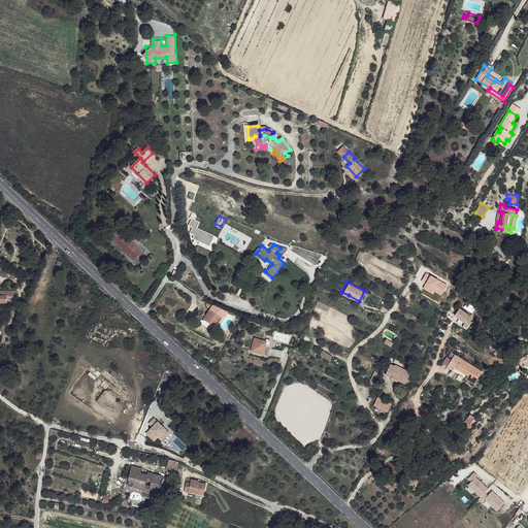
[(0,300),(8,301),(8,299),(14,299),(14,288),(8,288),(8,292),(0,291),(0,300)]
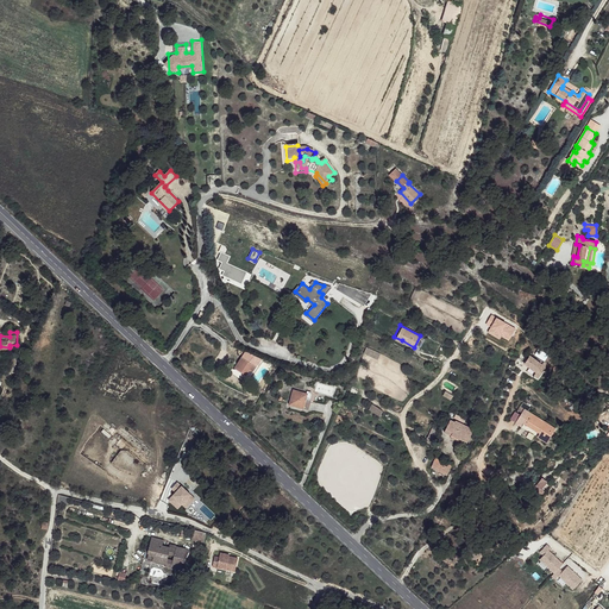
[(366,347),(364,355),(377,359),(381,352),(366,347)]
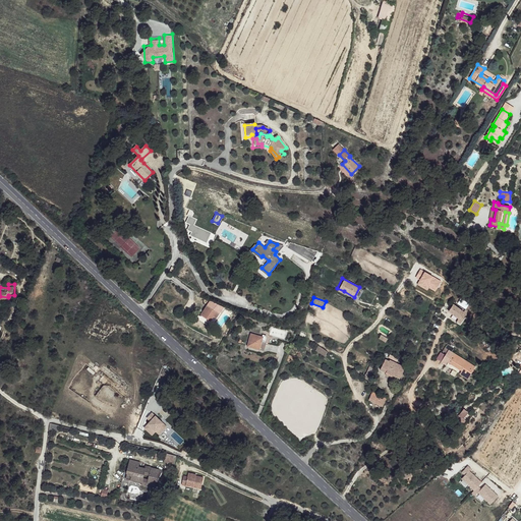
[(211,300),(201,314),(211,321),(214,317),(217,319),(224,306),(211,300)]
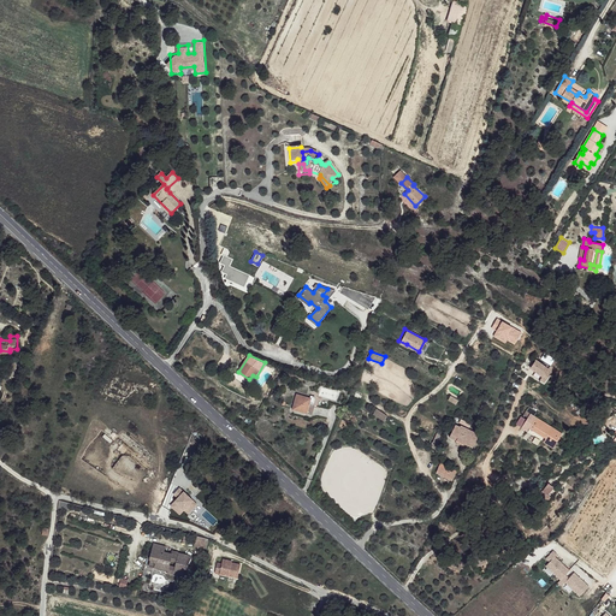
[(535,362),(531,369),(543,379),(540,381),(544,385),(552,374),(535,362)]
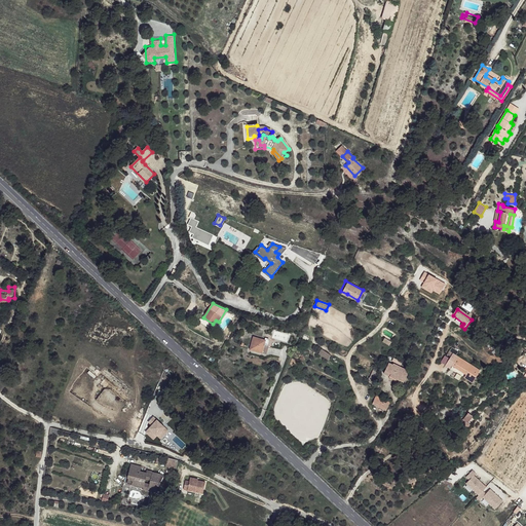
[(254,337),(251,349),(266,354),(268,348),(266,347),(266,345),(264,344),(265,340),(254,337)]
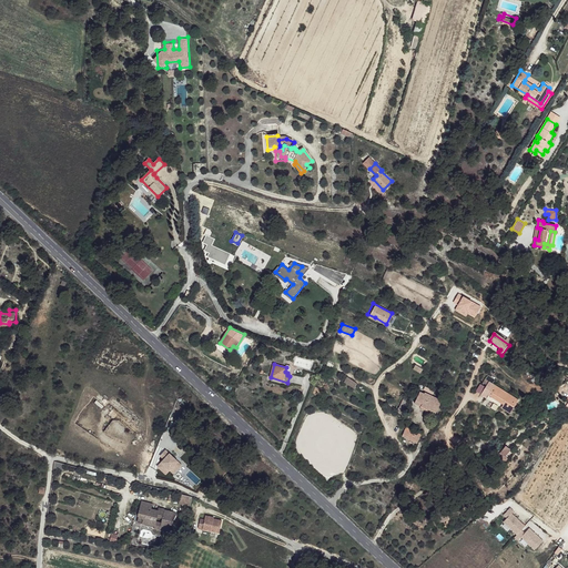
[(487,385),(480,394),(486,397),(488,395),(504,404),(507,406),(504,409),(510,414),(516,404),(515,403),(517,399),(493,384),(495,379),(488,375),(484,383),(487,385)]
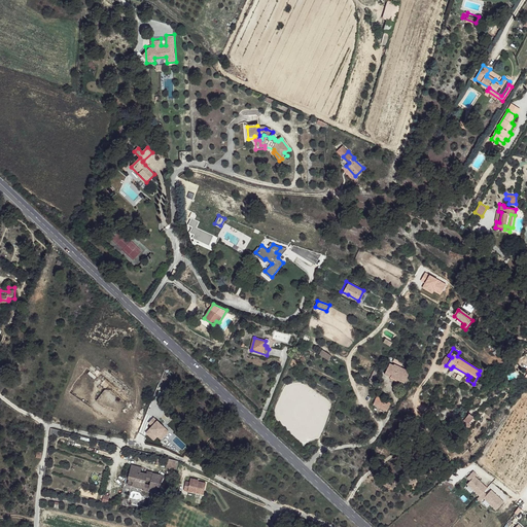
[(327,359),(331,355),(321,349),(318,353),(327,359)]
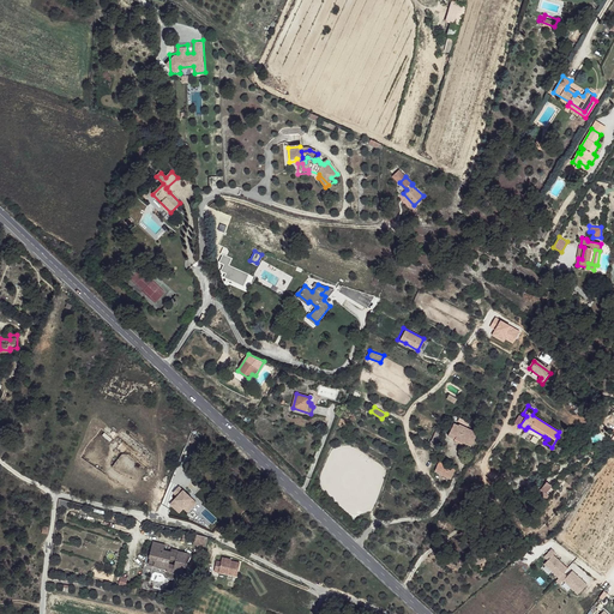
[(423,415),(420,423),(431,428),(434,421),(423,415)]
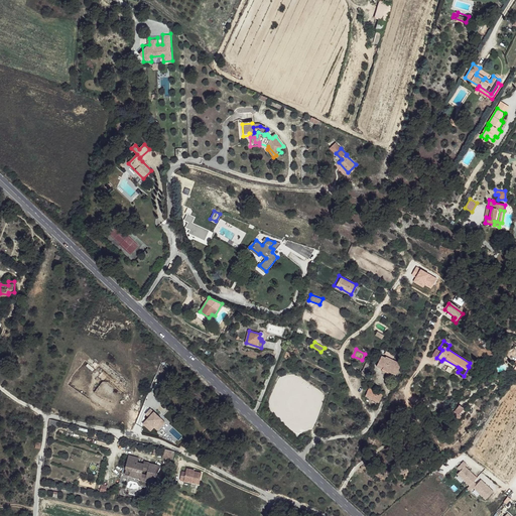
[(377,367),(383,369),(389,372),(394,360),(388,358),(387,359),(385,358),(382,357),(377,367)]
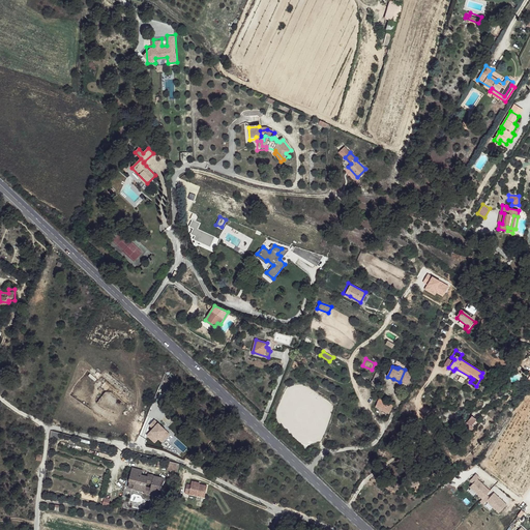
[(405,370),(400,382),(407,385),(412,374),(405,370)]
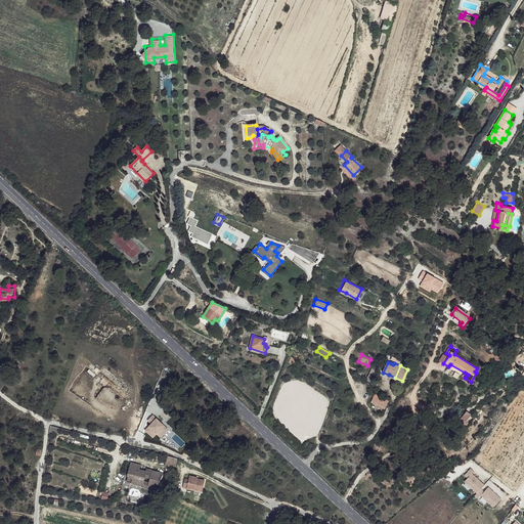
[(166,393),(159,389),(154,398),(162,401),(166,393)]
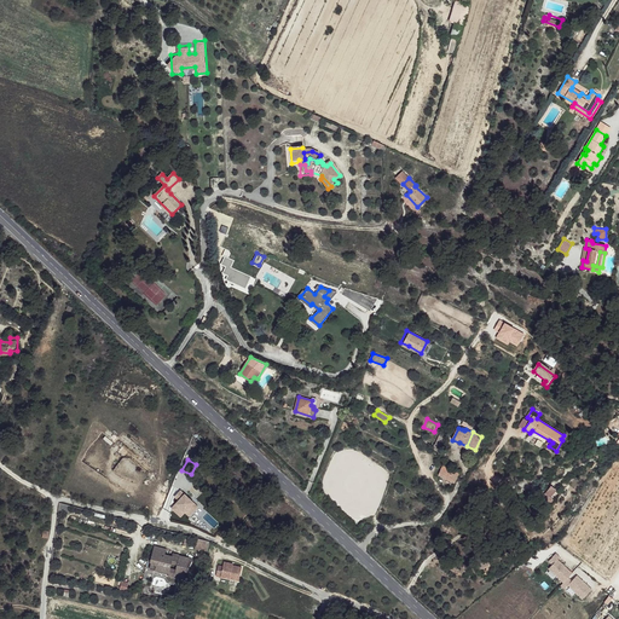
[(452,475),(444,470),(441,469),(438,475),(439,475),(455,484),(458,473),(456,472),(455,472),(452,475)]
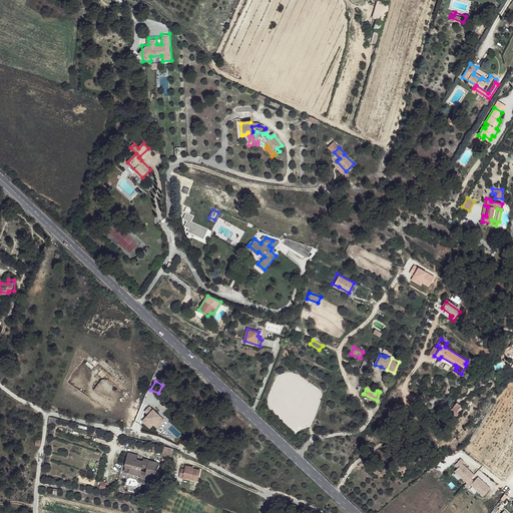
[(457,402),(452,407),(457,412),(462,407),(457,402)]
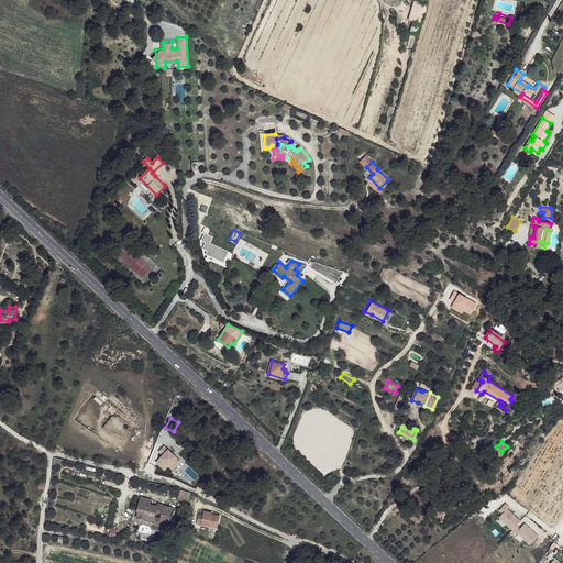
[(164,446),(158,452),(163,455),(156,463),(162,468),(166,464),(168,466),(170,463),(175,466),(180,461),(164,446)]
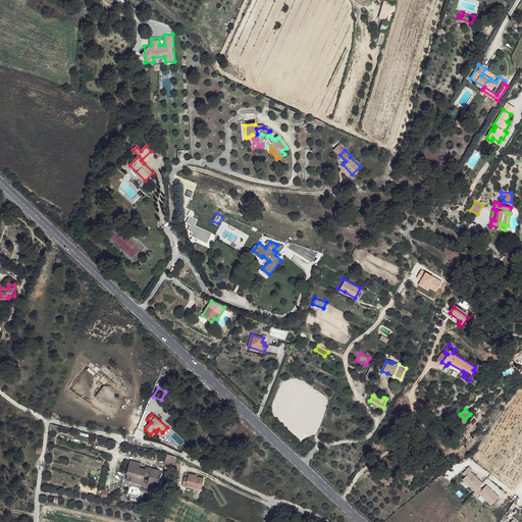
[(69,467),(82,470),(84,463),(71,460),(69,467)]
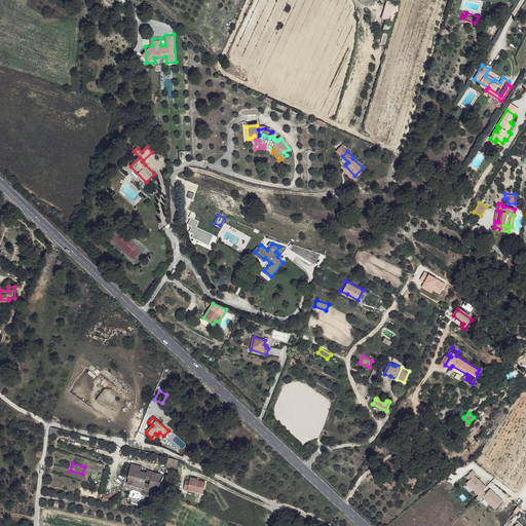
[(127,483),(133,484),(133,481),(145,484),(146,478),(150,480),(148,488),(157,490),(160,474),(149,471),(148,473),(146,473),(140,471),(141,466),(130,464),(127,478),(128,478),(127,483)]
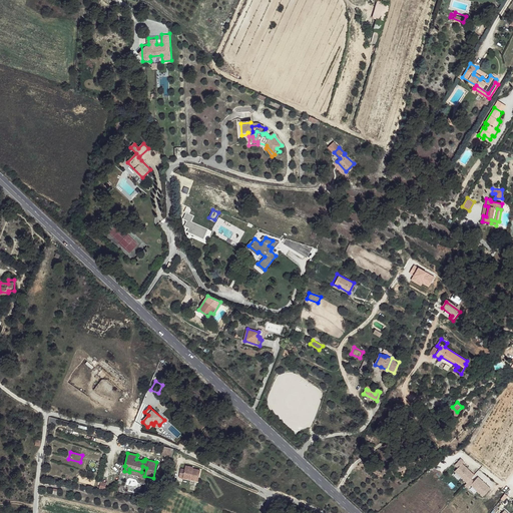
[(468,481),(471,476),(474,472),(461,463),(463,461),(459,458),(454,465),(457,467),(454,471),(468,481)]
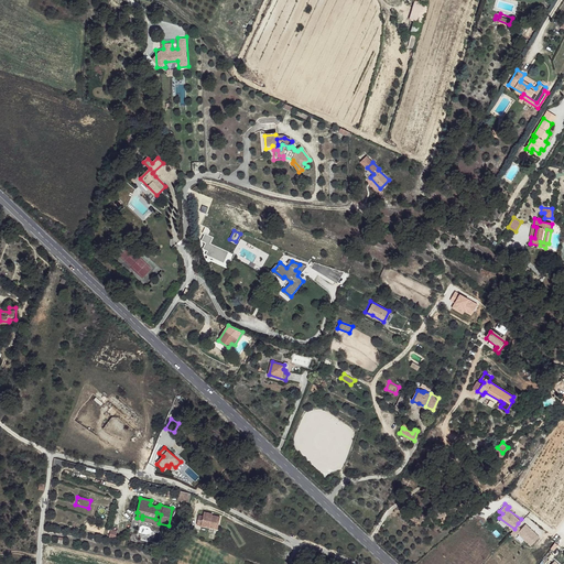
[(204,516),(199,514),(197,524),(202,525),(202,523),(209,524),(209,528),(218,529),(220,517),(213,516),(213,513),(204,512),(204,516)]
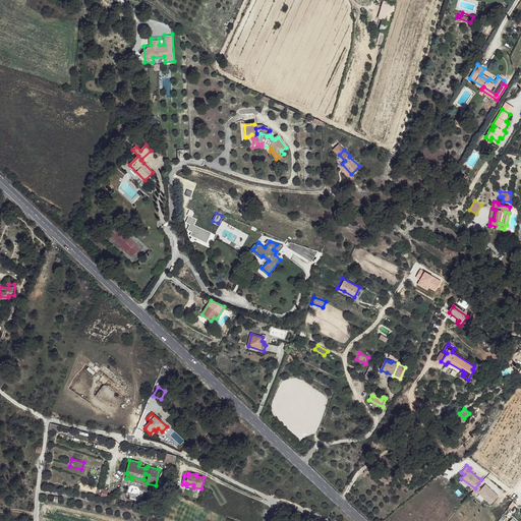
[(494,501),(500,491),(485,481),(482,486),(478,483),(475,488),(473,491),(477,494),(479,490),(494,501)]
